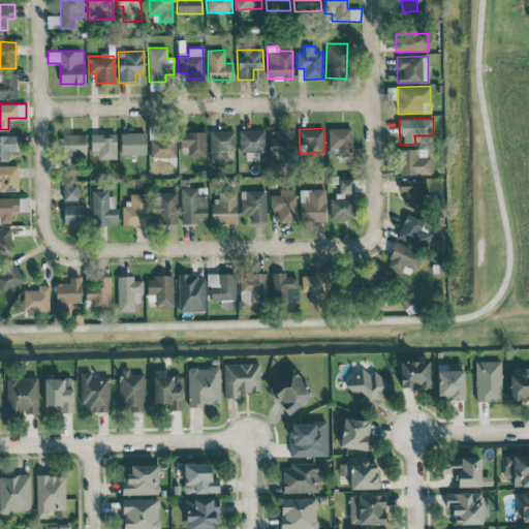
[(329,128),(329,147),(338,147),(339,162),(352,161),(351,128),(329,128)]
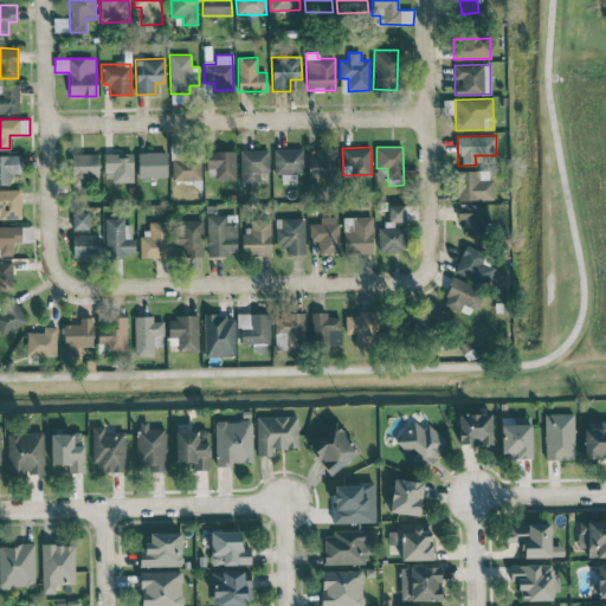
[(269,149),(240,149),(240,184),(259,184),(258,171),(269,171),(269,149)]
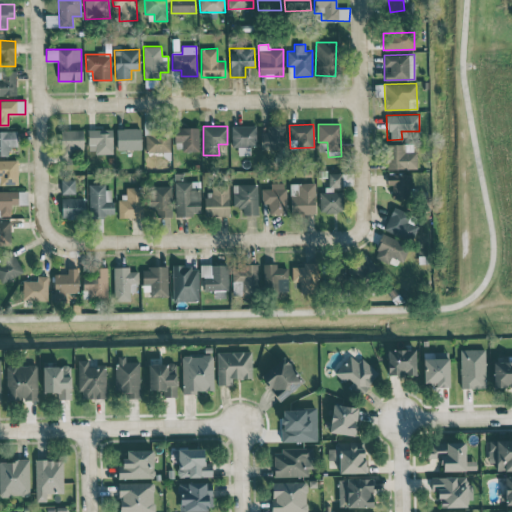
[(231,126),(232,147),(238,147),(238,155),(250,155),(250,146),(256,146),(256,126),(231,126)]
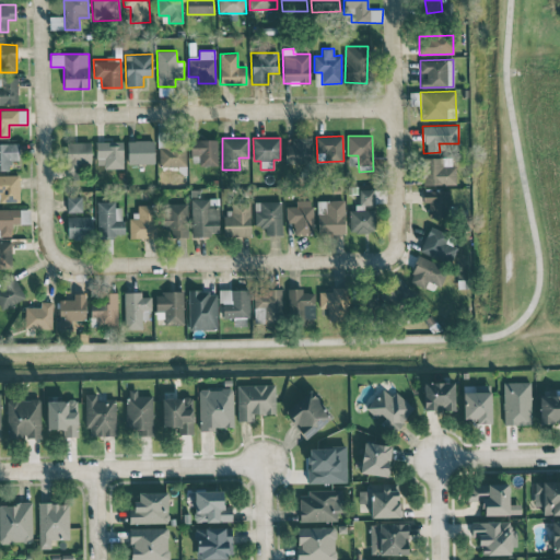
[(199,154),(199,166),(218,165),(217,139),(190,140),(190,154),(199,154)]
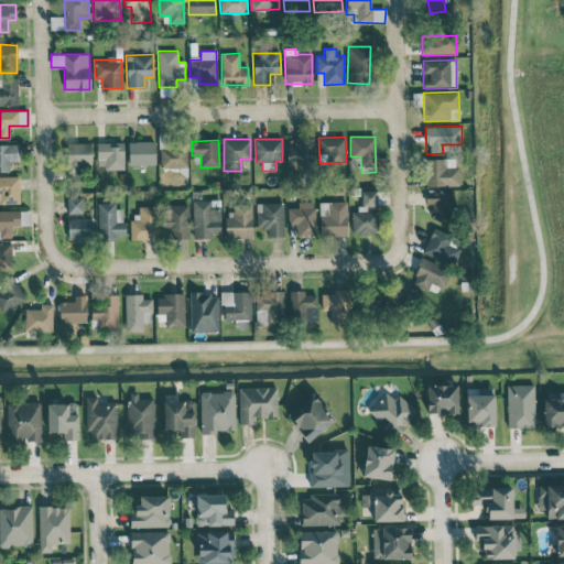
[(286,141),(288,165),(314,164),(314,140),(286,141)]
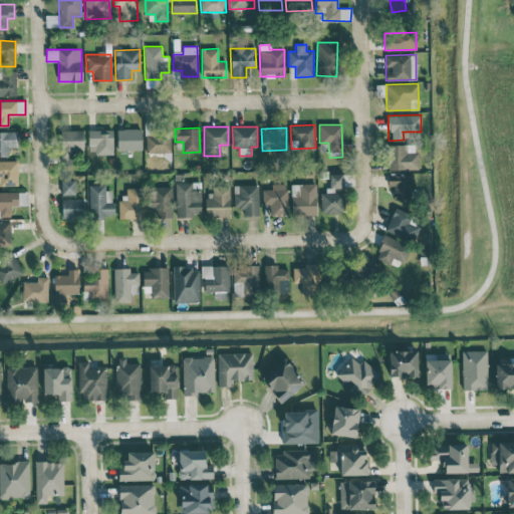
[(116,130),(117,151),(142,150),(141,129),(116,130)]
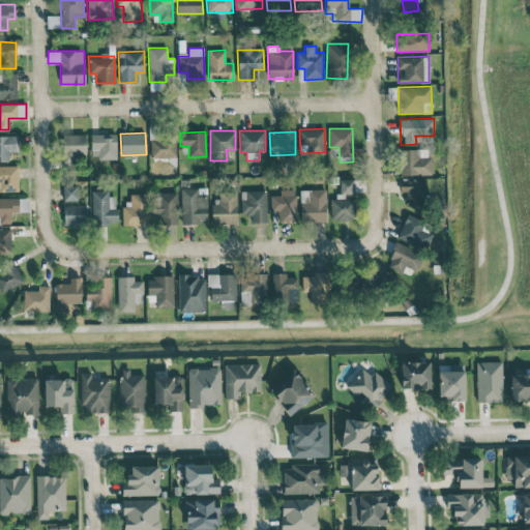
[(86,156),(86,134),(63,135),(64,167),(74,166),(74,156),(86,156)]
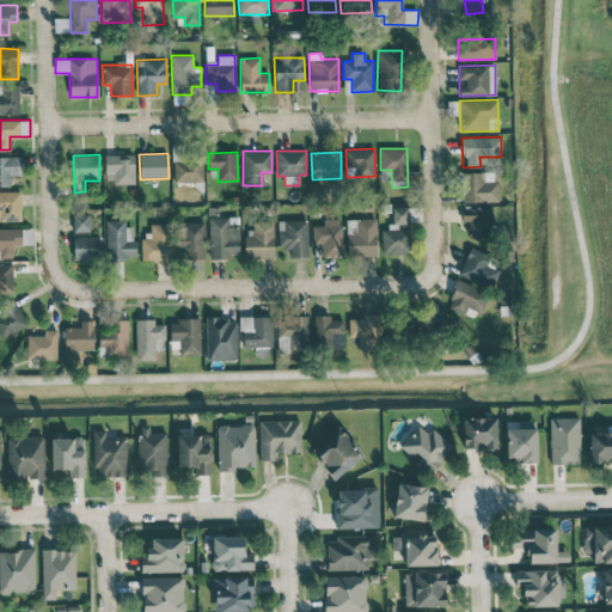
[(134,154),(105,154),(105,178),(114,178),(114,184),(134,183),(134,154)]
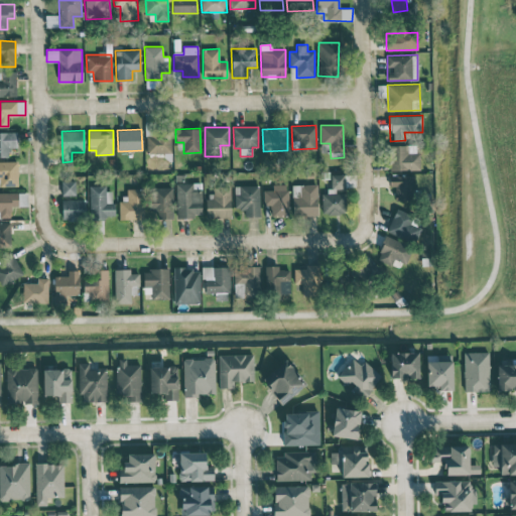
[(16,147),(17,132),(0,132),(0,156),(9,157),(9,147),(16,147)]
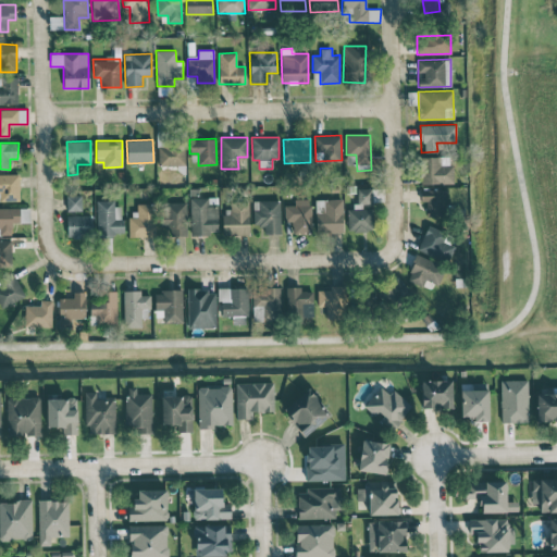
[(421,184),(454,183),(453,164),(448,164),(447,156),(420,157),(421,184)]
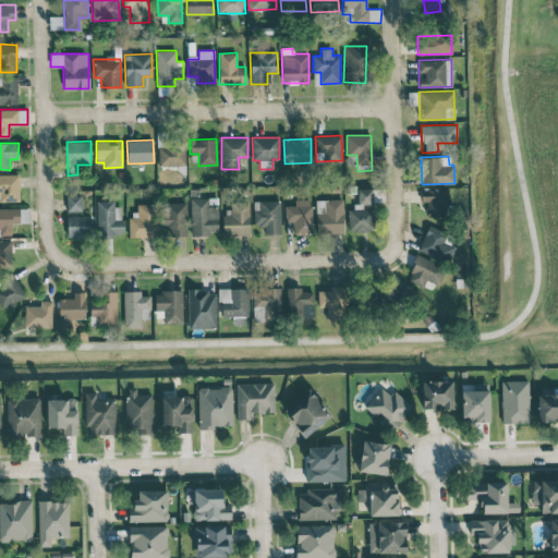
[(0,199),(20,199),(19,173),(0,173),(0,199)]
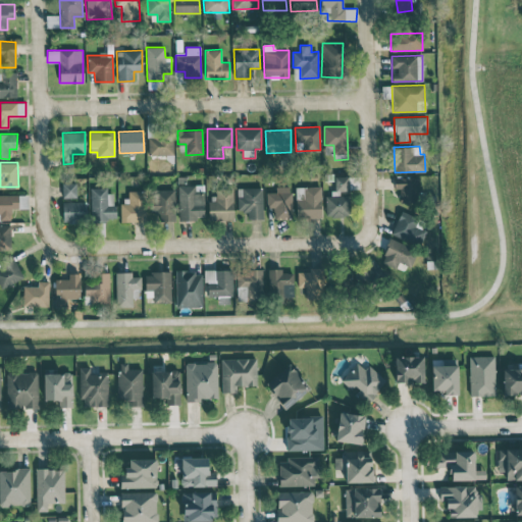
[(350,195),(341,196),(341,191),(349,191),(349,176),(333,176),(334,196),(325,196),(326,217),(350,216),(350,195)]
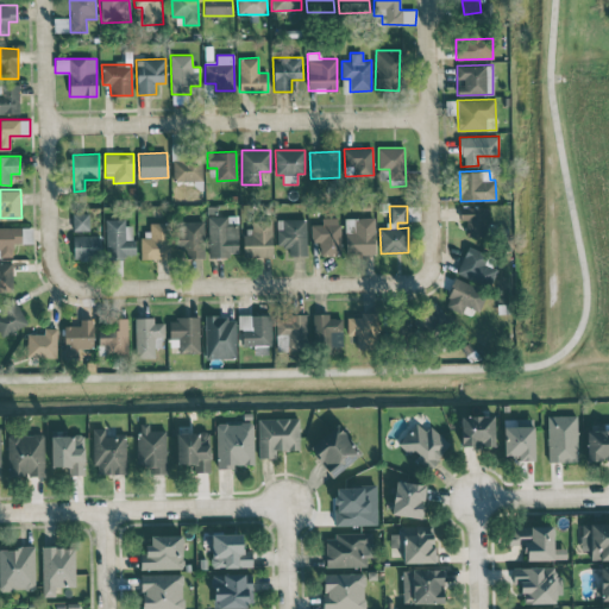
[(489,207),(460,207),(459,233),(488,234),(489,207)]
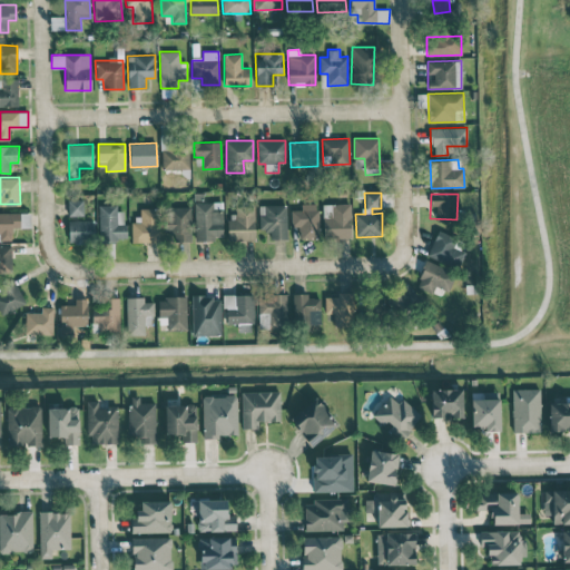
[(82,216),(82,199),(68,199),(68,215),(82,216)]
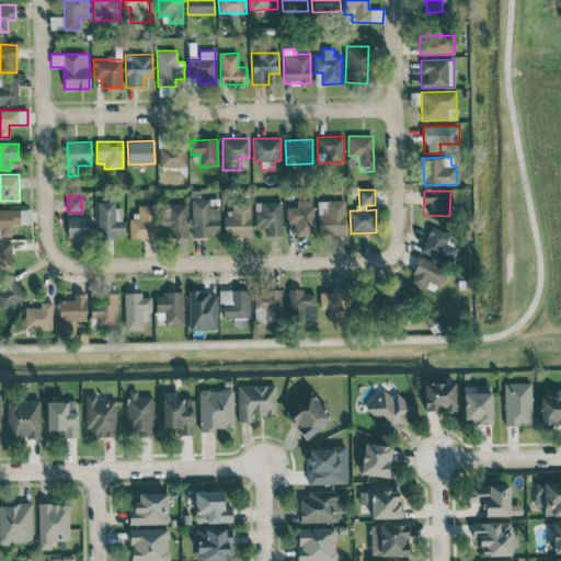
[(192,236),(219,236),(218,198),(191,198),(192,236)]
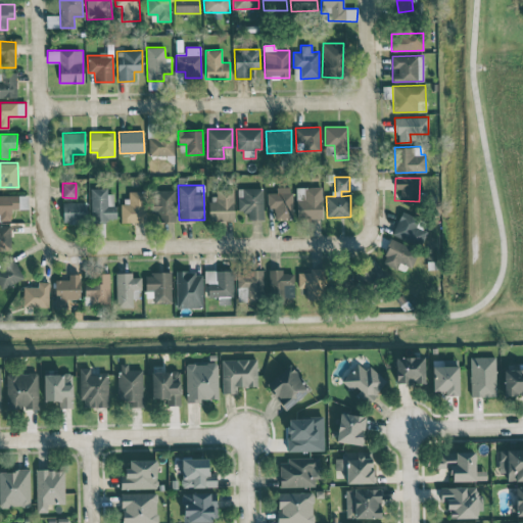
[(277,220),(292,220),(291,186),(276,187),(277,192),(267,193),(268,207),(276,207),(277,220)]
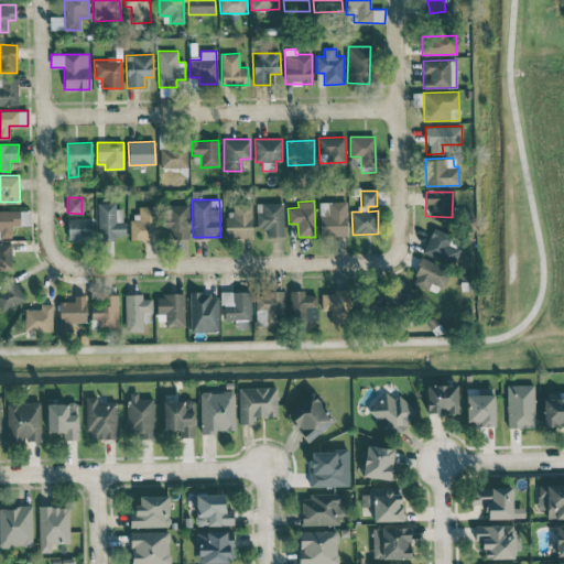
[(283,238),(284,203),(256,202),(256,228),(266,229),(266,237),(283,238)]
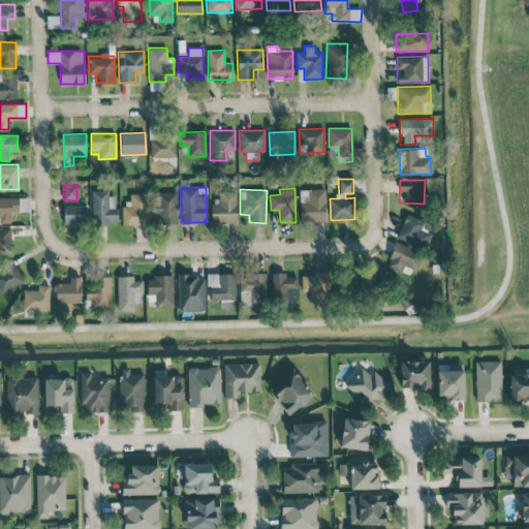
[(325,220),(325,189),(300,189),(301,221),(325,220)]
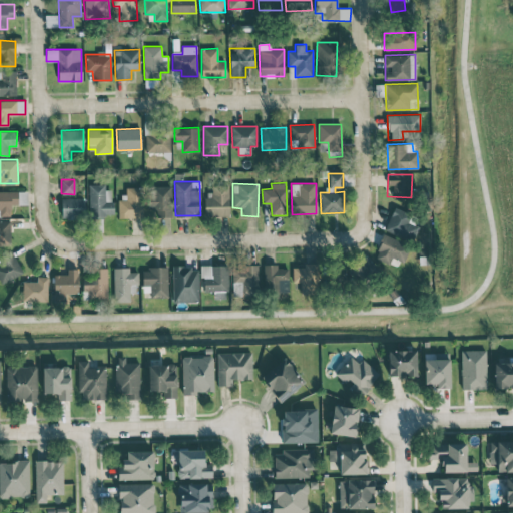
[(88,184),(88,216),(111,216),(110,184),(88,184)]
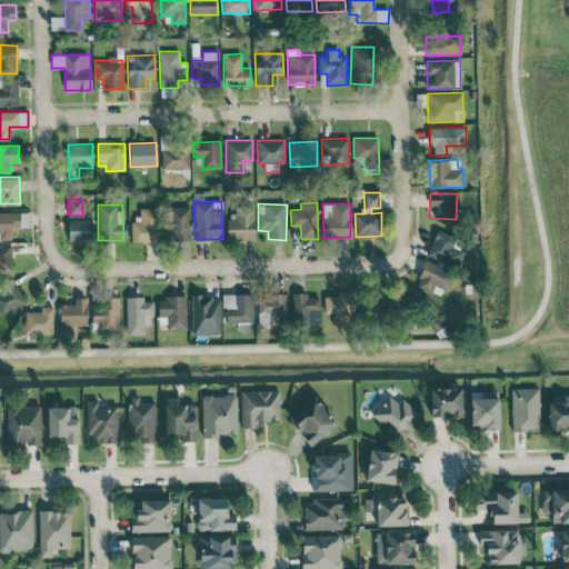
[(253,206),(235,206),(236,219),(227,219),(228,240),(255,240),(253,206)]
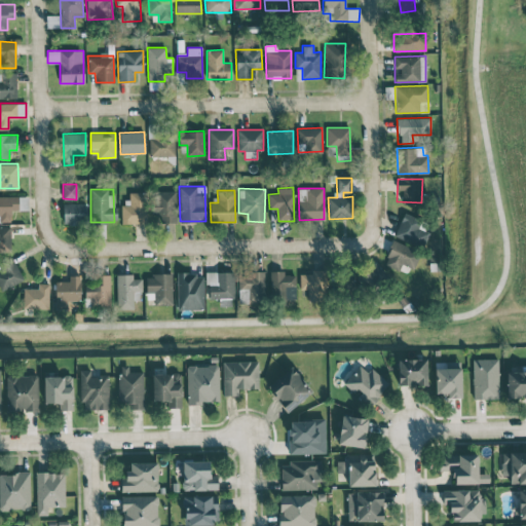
[(150,191),(151,223),(176,222),(175,191),(150,191)]
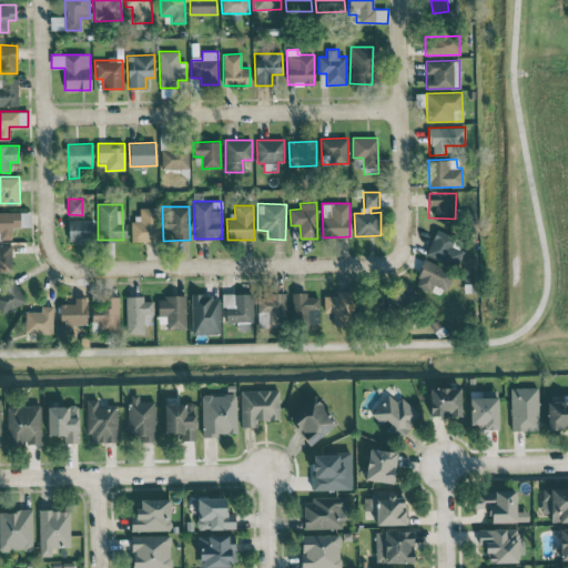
[(159,241),(158,208),(140,208),(140,221),(130,221),(131,241),(159,241)]
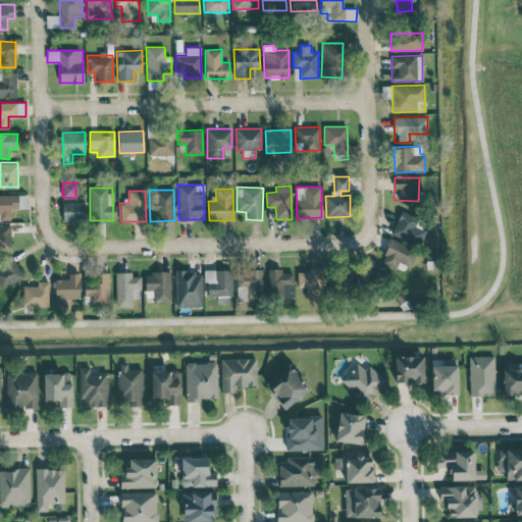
[(0,219),(11,219),(10,209),(19,208),(18,201),(27,201),(27,195),(0,195),(0,219)]
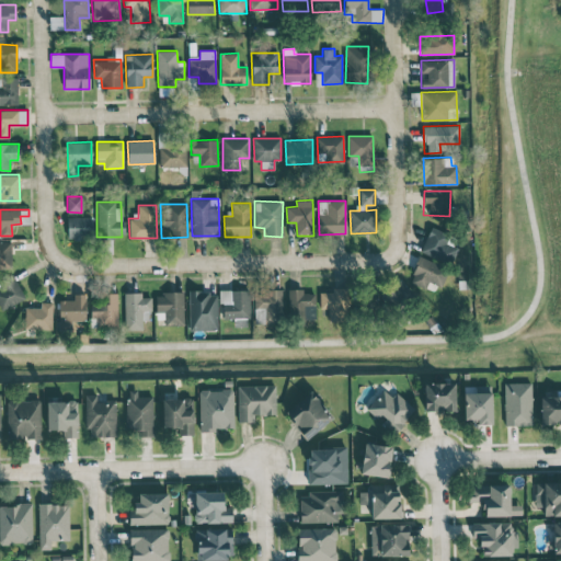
[(92,239),(92,217),(67,217),(67,240),(92,239)]
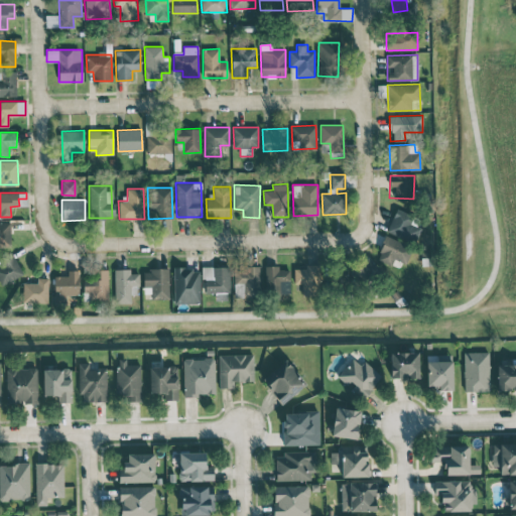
[(386,233),(416,242),(422,223),(392,214),(386,233)]
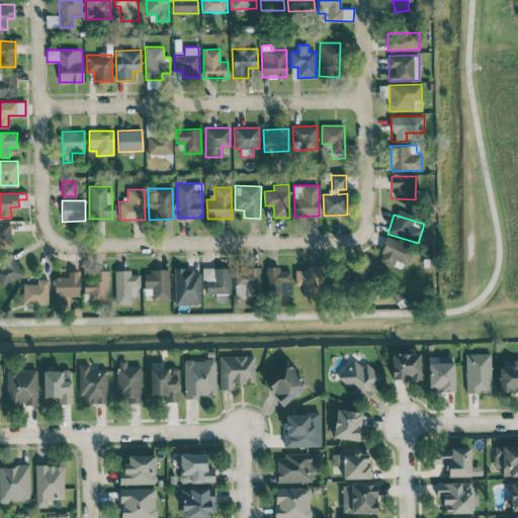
[(0,248),(11,249),(11,223),(0,223),(0,248)]
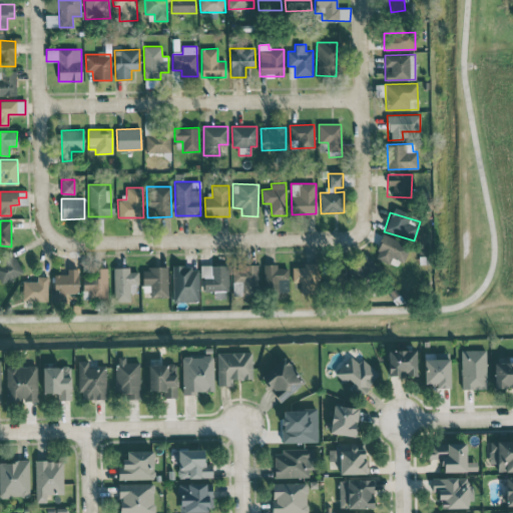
[(404,262),(410,243),(382,235),(375,259),(389,263),(391,258),(404,262)]
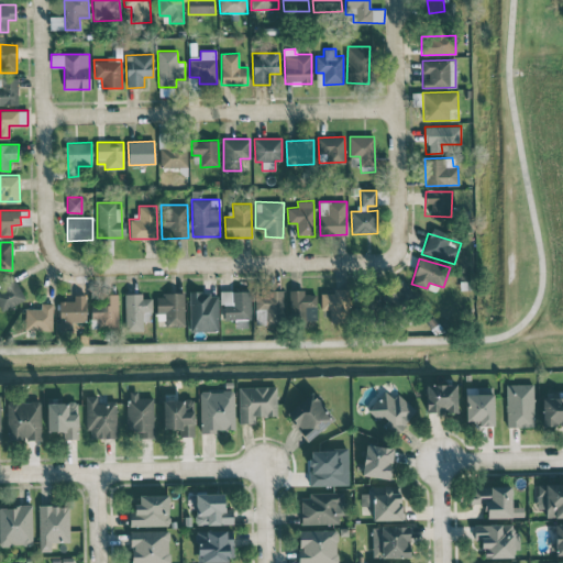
[(0,308),(1,311),(24,300),(15,279),(0,286),(0,308)]
